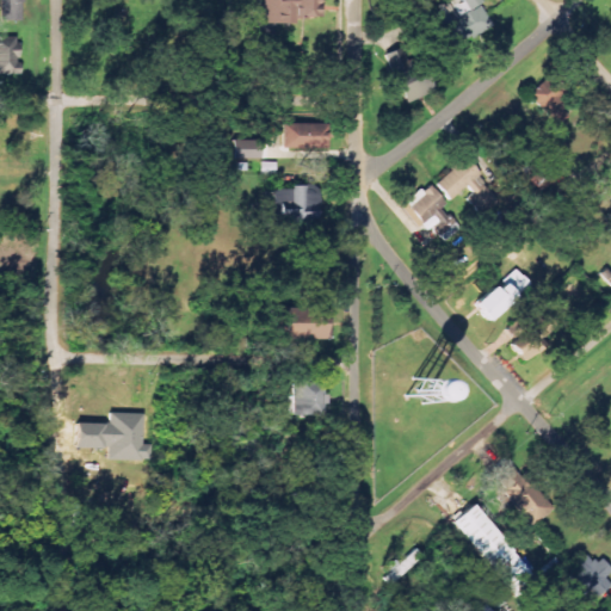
[(23,22),(23,0),(0,0),(1,22),(23,22)]
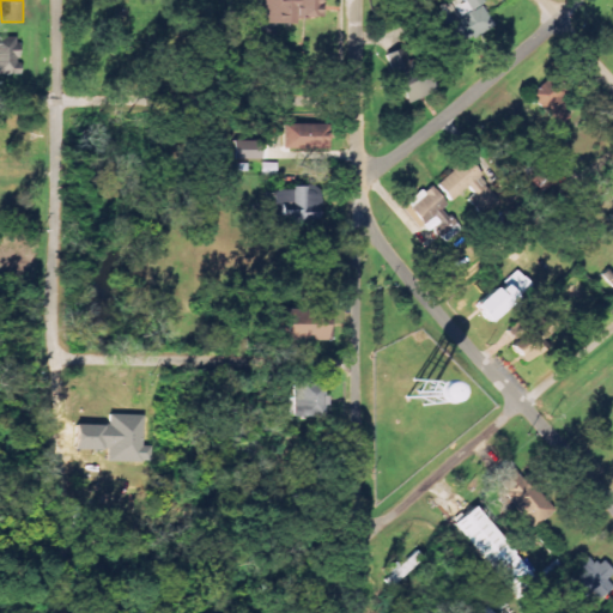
[(263,0),(263,13),(260,13),(260,25),(296,26),(297,18),(323,18),(323,0),(263,0)]
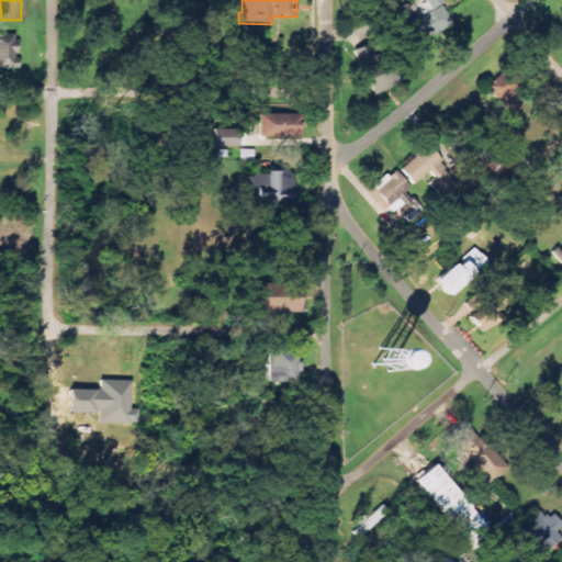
[(414,46),(453,23),(444,6),(446,4),(442,0),(409,0),(412,3),(395,13),(414,46)]
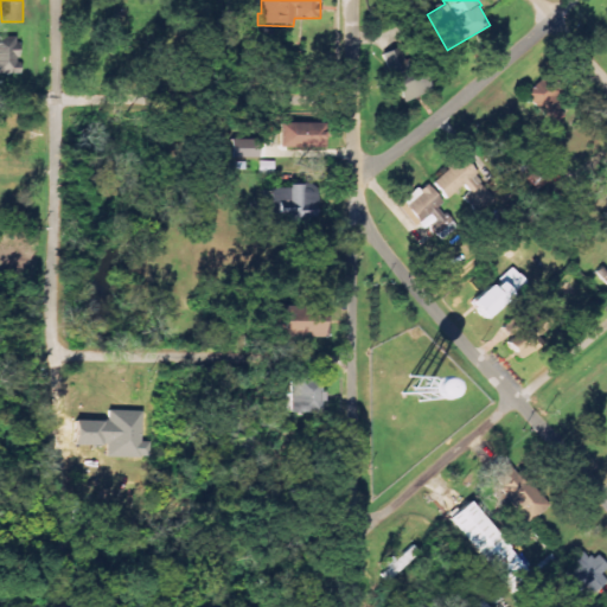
[(18,37),(0,37),(0,74),(19,74),(18,37)]
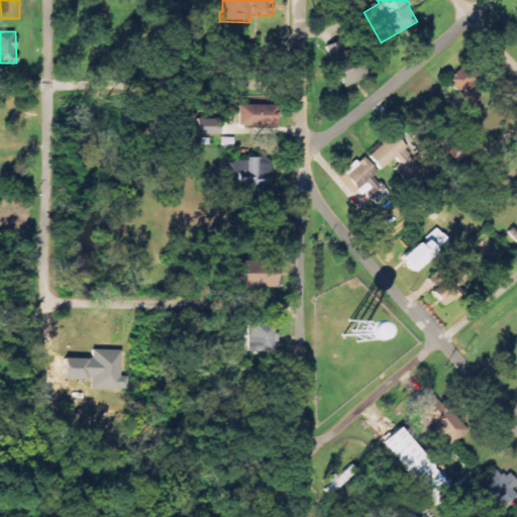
[(325,46),(343,88),(368,77),(360,60),(355,62),(351,52),(345,55),(339,40),(325,46)]
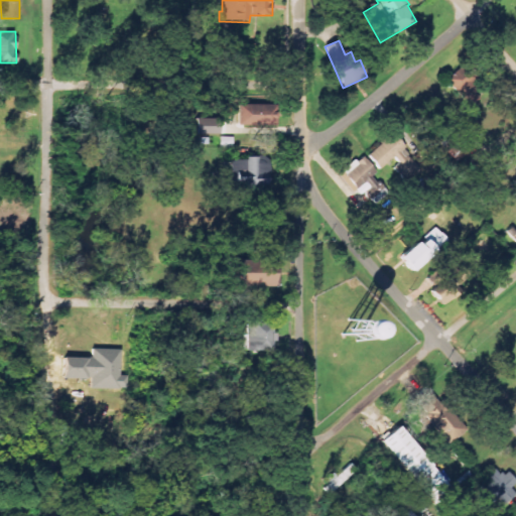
[(477,78),(455,79),(456,105),(478,104),(477,78)]
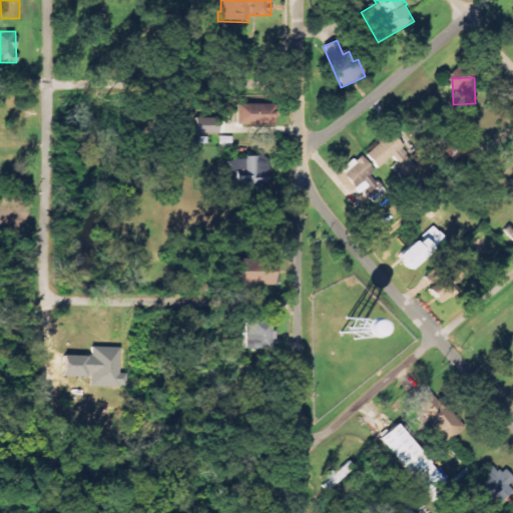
[(237,103),(236,124),(275,126),(276,104),(237,103)]
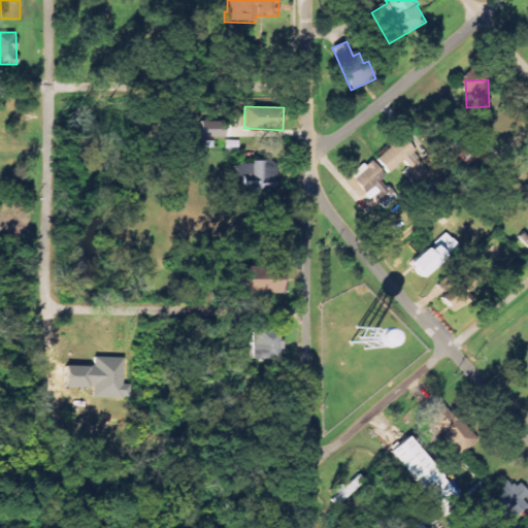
[(201,138),(226,138),(226,122),(201,122),(201,138)]
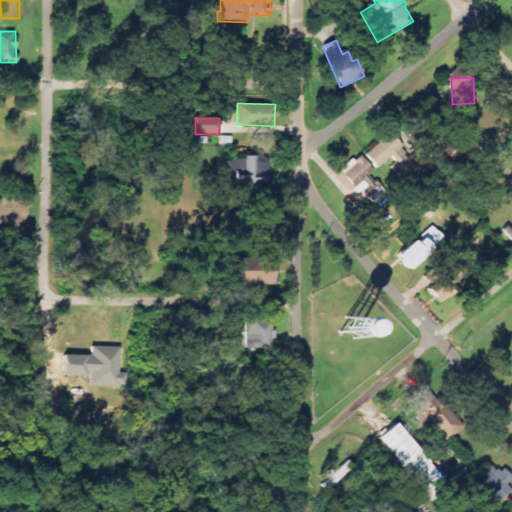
[(377,169),(387,160),(400,176),(415,164),(390,133),(365,154),(377,169)]
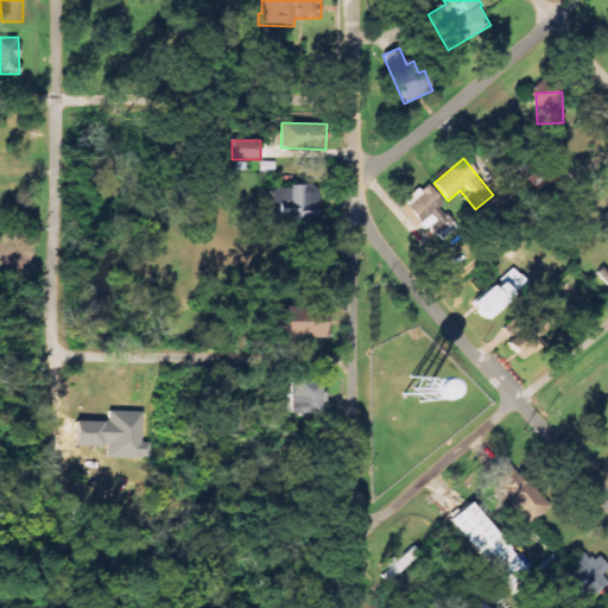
[(523,173),(536,191),(557,176),(543,158),(523,173)]
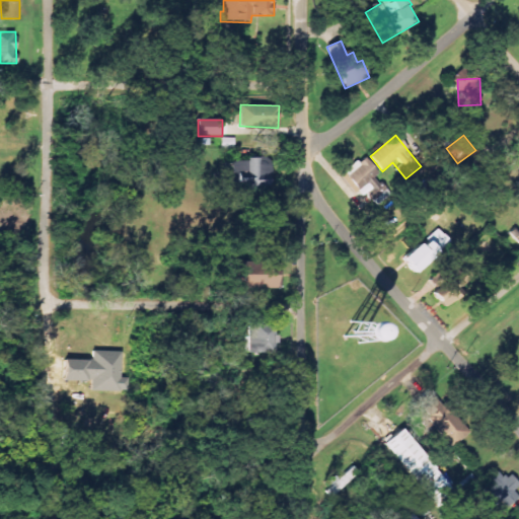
[(234,148),(234,139),(222,138),(222,147),(234,148)]
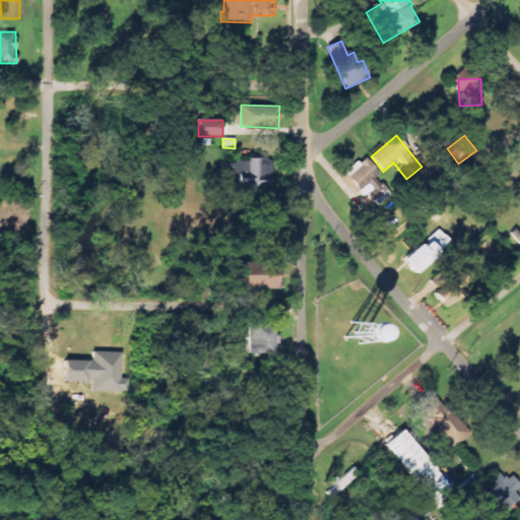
[(380,175),(365,156),(344,174),(360,192),(364,189),(378,206),(391,195),(377,178),(380,175)]
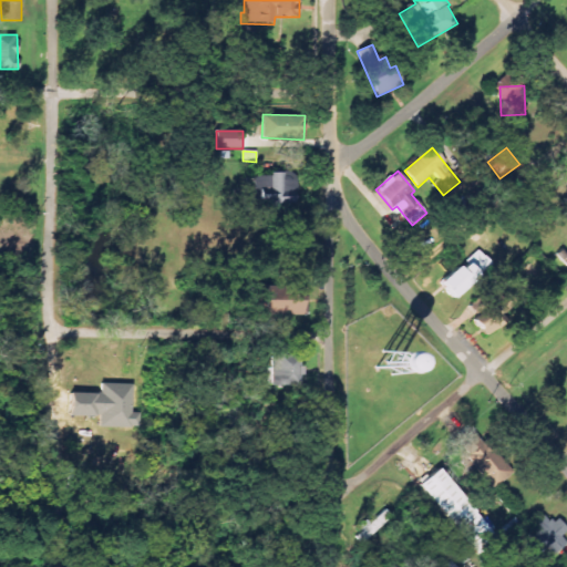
[(255,174),(255,203),(295,203),(294,174),(255,174)]
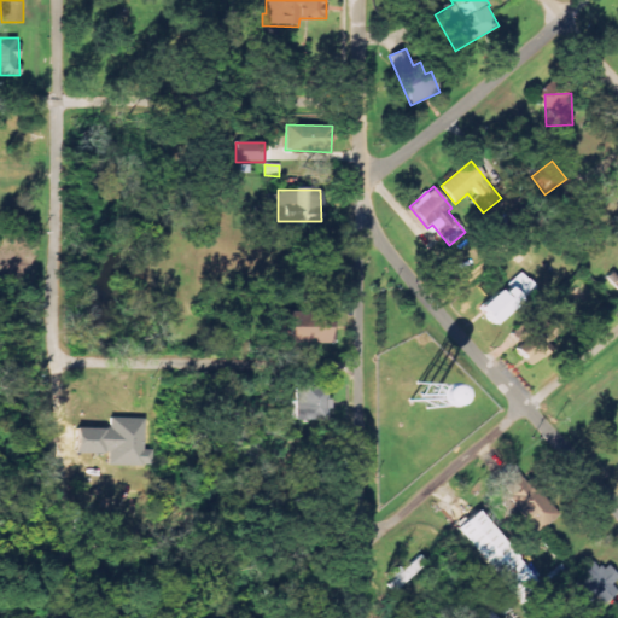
[(491,325),(536,292),(523,275),(478,308),(491,325)]
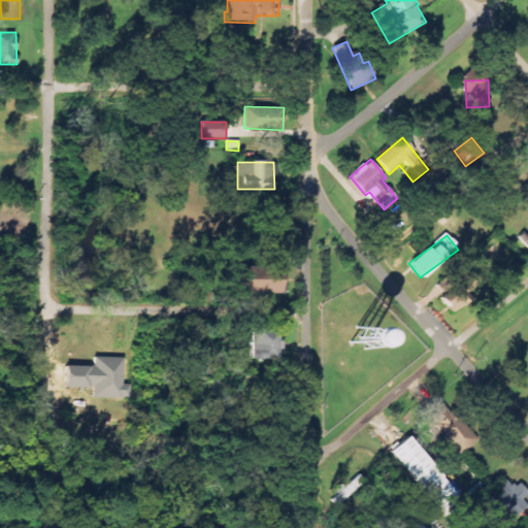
[(244,293),(281,293),(281,279),(244,278),(244,293)]
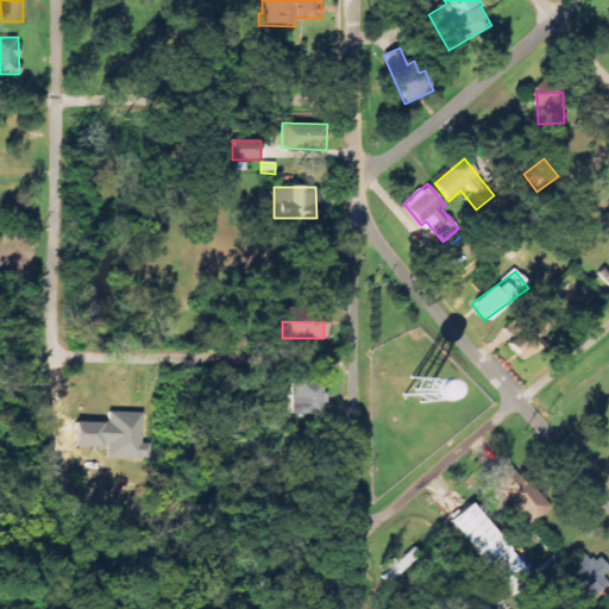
[(535,347),(526,336),(510,349),(521,360),(535,347)]
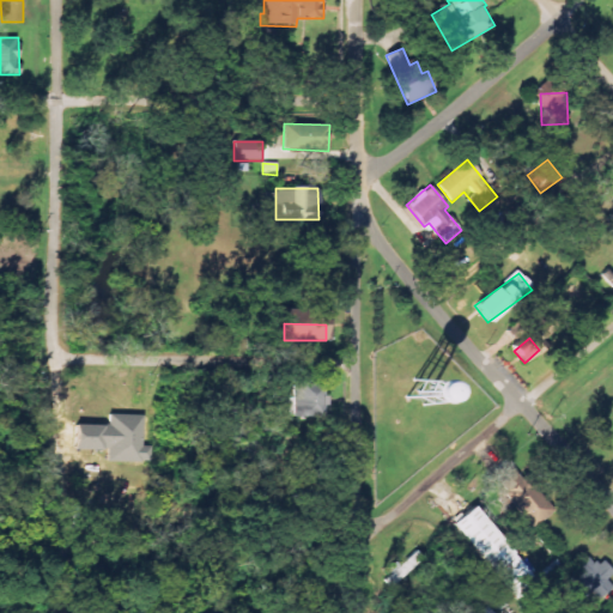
[(327,413),(326,381),(295,381),(296,414),(327,413)]
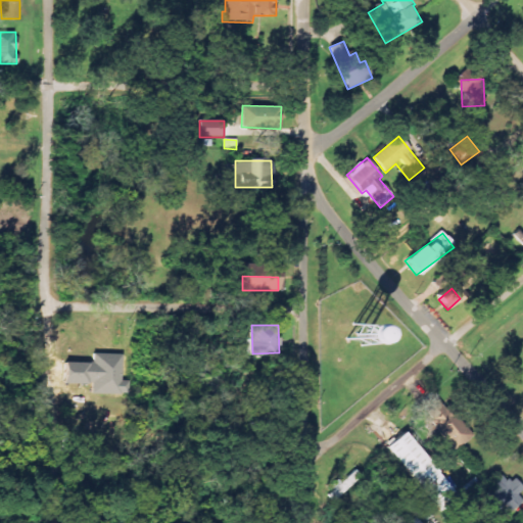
[(350,342),(369,341),(368,325),(349,325),(350,342)]
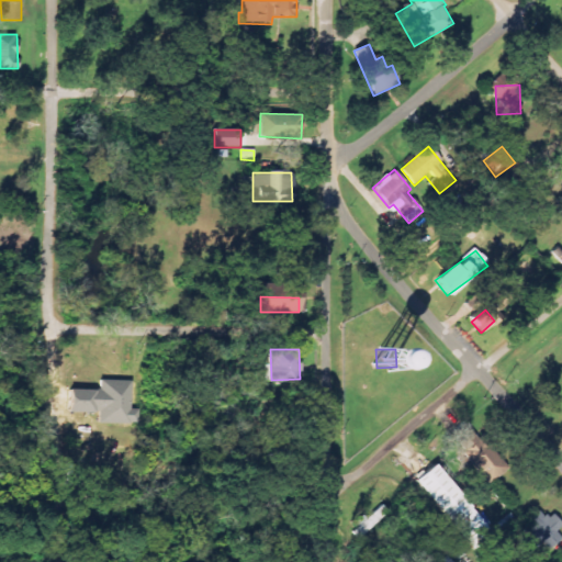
[(131,379),(99,379),(99,386),(69,386),(69,413),(99,412),(99,424),(138,424),(138,411),(132,411),(131,379)]
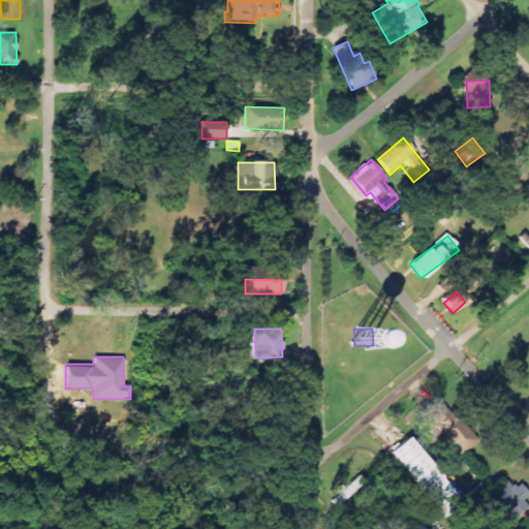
[(461,456),(478,440),(453,409),(449,412),(437,398),(423,410),(461,456)]
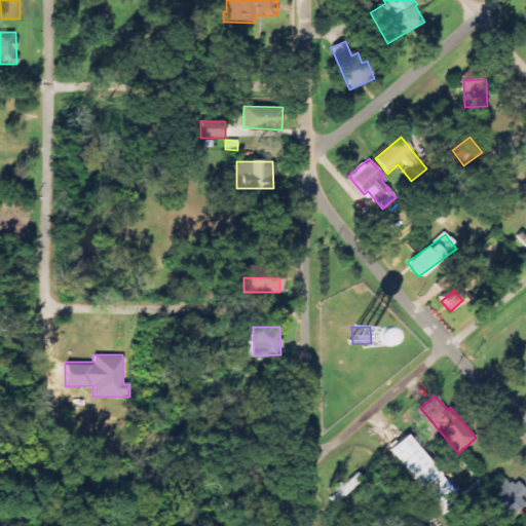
[(444,517),(462,501),(407,435),(389,449),(444,517)]
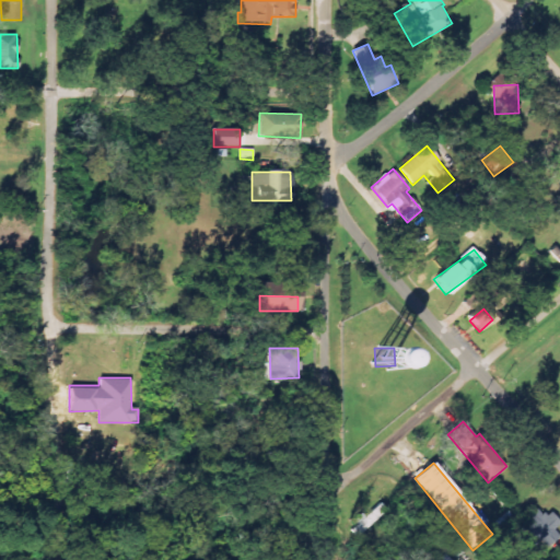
[(559,535),(555,531),(559,525),(559,522),(550,511),(544,516),(537,509),(520,524),(545,551),(559,536),(559,535)]
